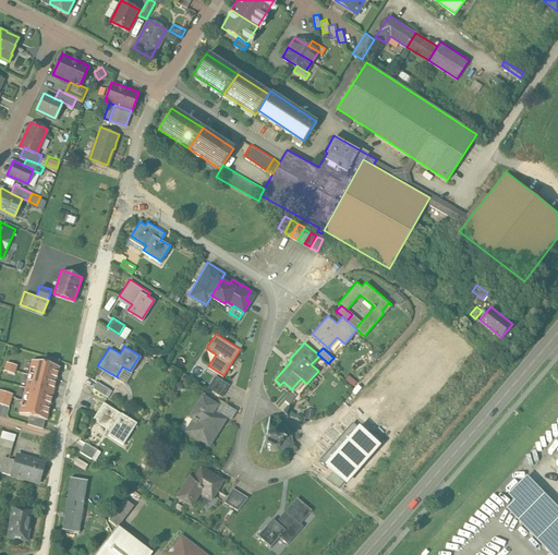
[(44,360),(56,363),(57,356),(45,353),(44,360)]
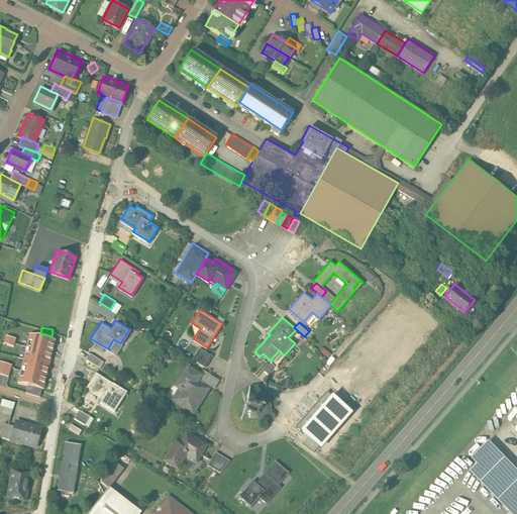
[(49,363),(56,339),(29,332),(23,356),(49,363)]
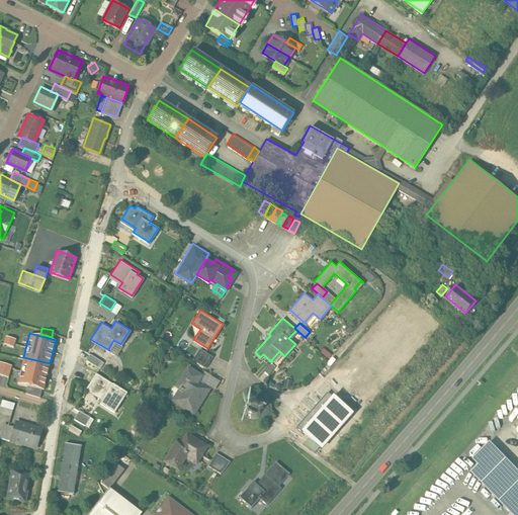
[(4,334),(2,341),(14,344),(16,336),(4,334)]
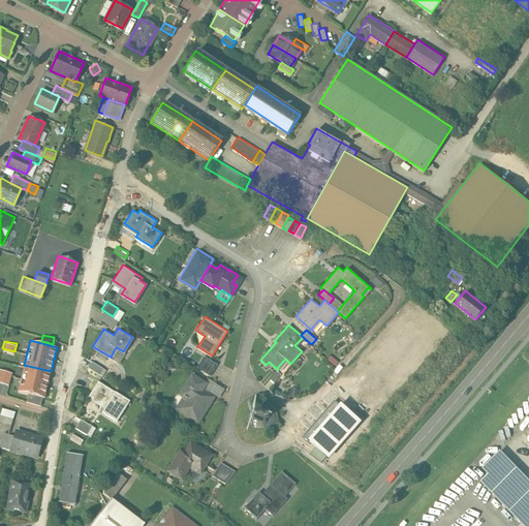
[(217,363),(204,354),(196,366),(210,374),(217,363)]
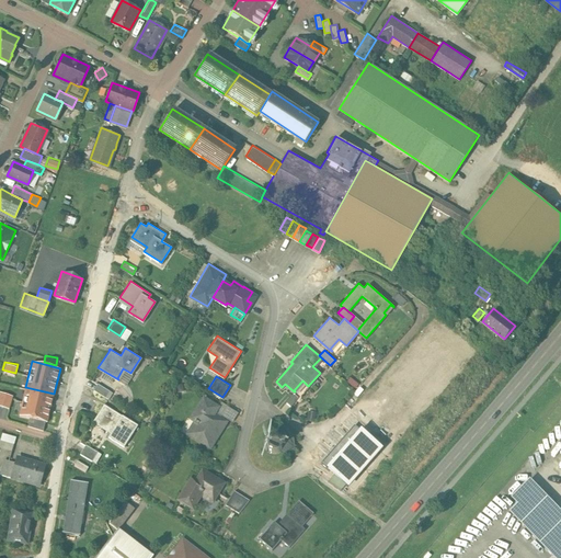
[(110,389),(98,382),(93,388),(105,396),(110,389)]
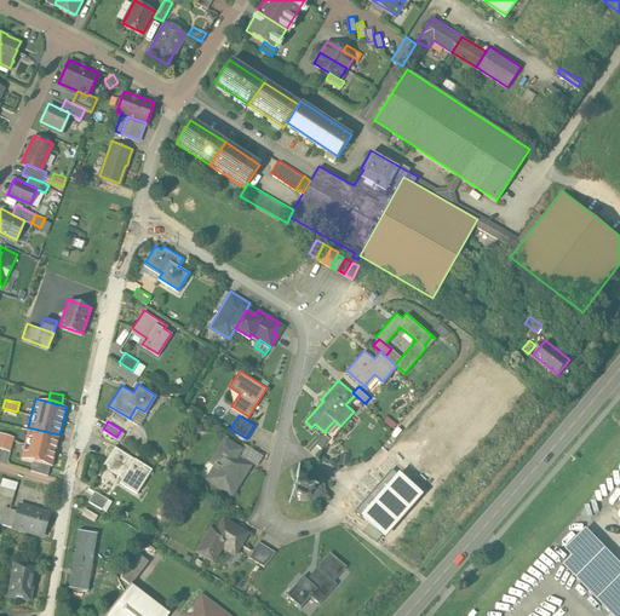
[(53,464),(59,435),(28,427),(22,456),(53,464)]
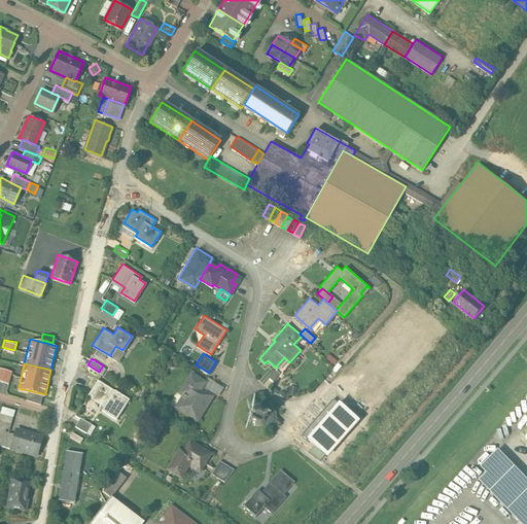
[(0,379),(8,382),(12,370),(0,365),(0,379)]
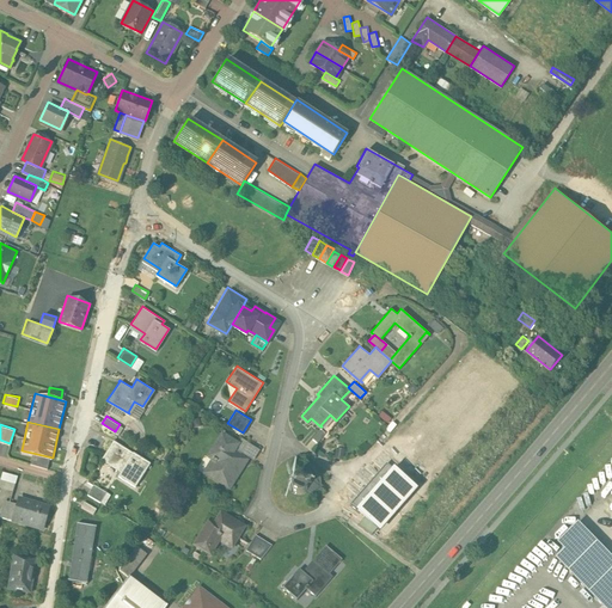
[(320,427),(312,436),(317,441),(325,431),(320,427)]
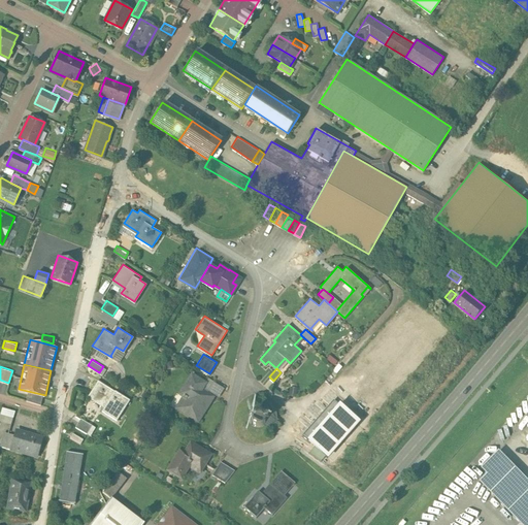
[(204,382),(191,373),(179,392),(184,395),(183,396),(185,397),(179,406),(197,418),(197,419),(197,420),(198,419),(212,396),(212,395),(201,388),(204,382)]
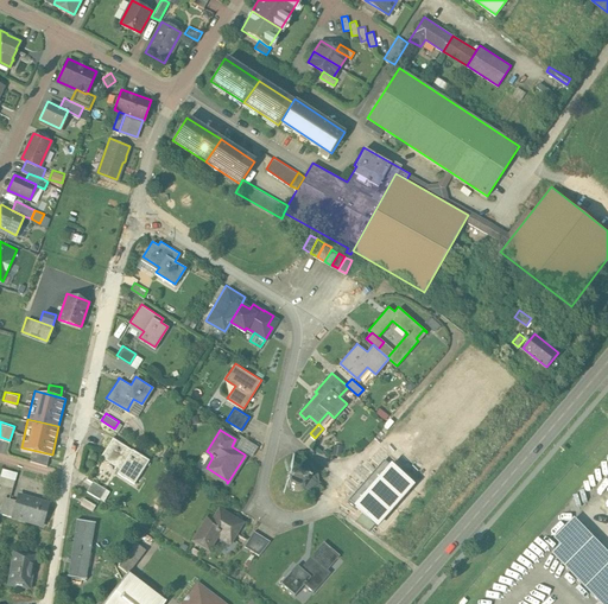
[(149,459),(112,437),(100,456),(115,465),(118,462),(121,464),(116,471),(134,482),(149,459)]
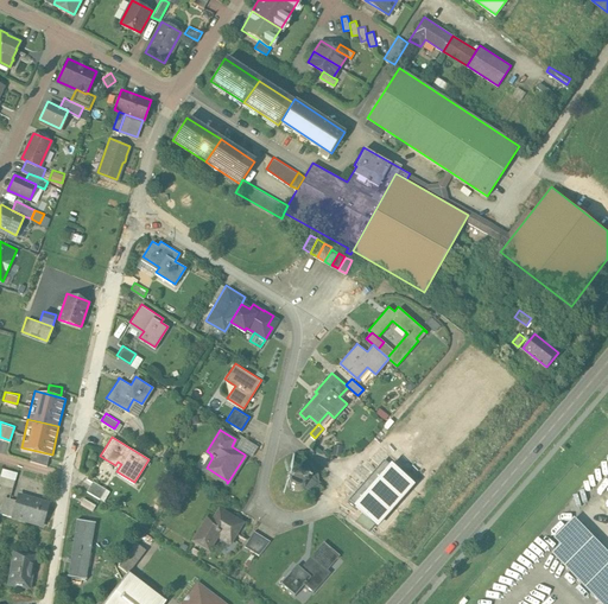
[(342,444),(334,443),(333,452),(340,453),(342,444)]
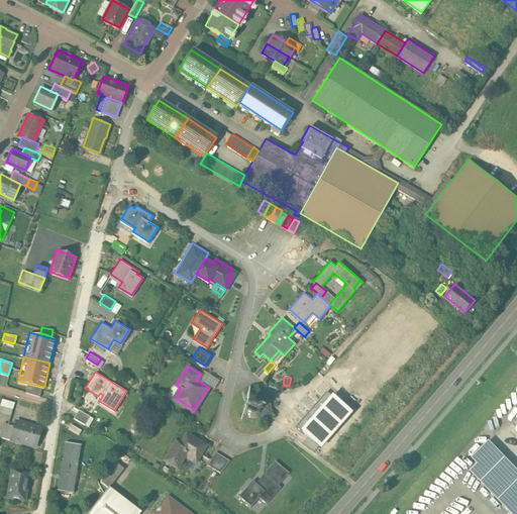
[(256,389),(257,387),(250,386),(244,387),(237,391),(231,396),(228,408),(229,414),(231,420),(240,429),(247,432),(256,431),(269,425),(266,421),(270,414),(271,401),(266,394),(256,389)]
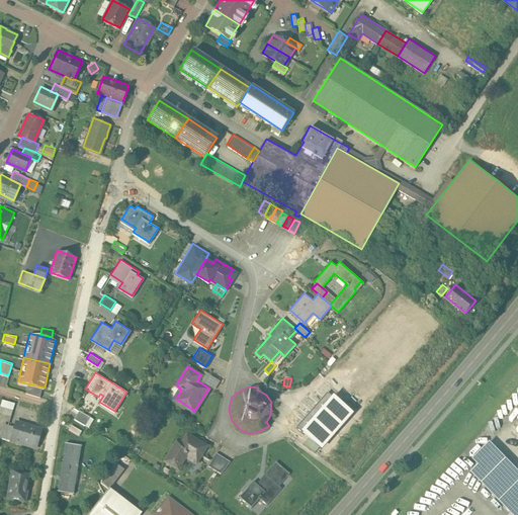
[(327,390),(295,426),(321,448),(353,412),(327,390)]
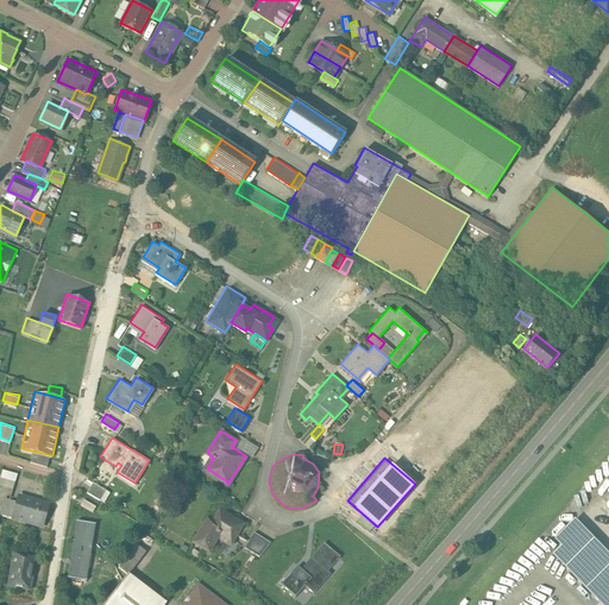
[(17,472),(2,468),(1,476),(12,479),(12,478),(14,479),(17,472)]
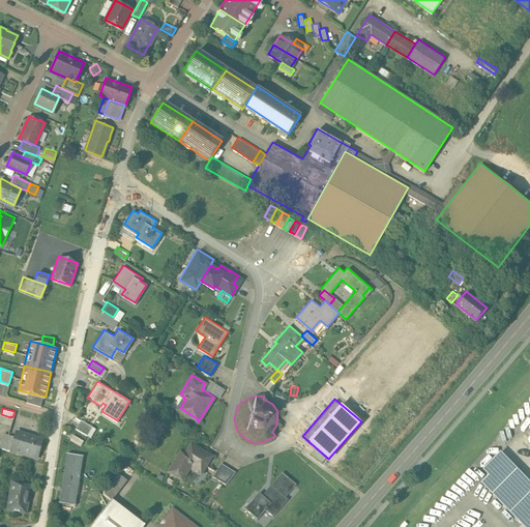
[(10,417),(1,414),(0,415),(0,420),(11,423),(12,417),(10,416),(10,417)]
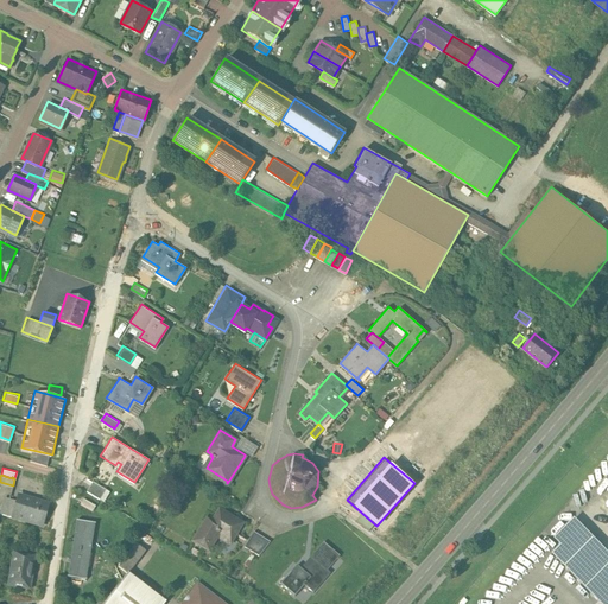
[(106,488),(93,479),(87,490),(100,497),(106,488)]
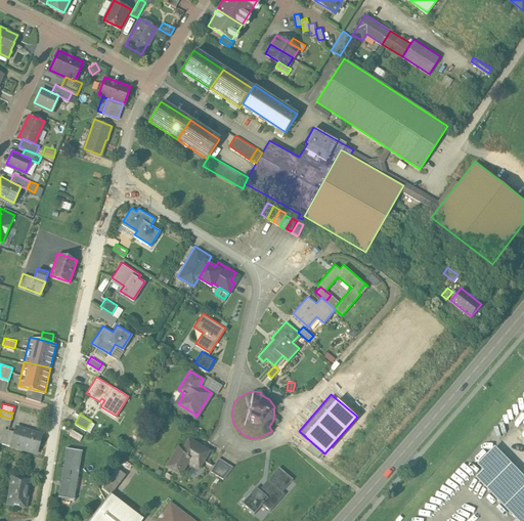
[(42,433),(16,426),(14,430),(5,428),(1,441),(37,451),(42,433)]
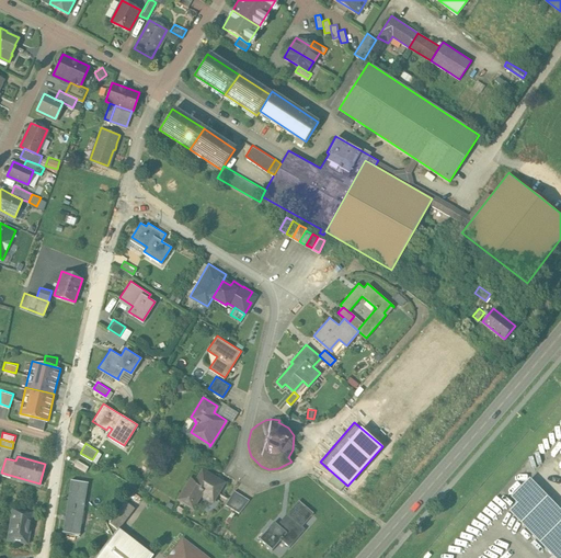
[(224,481),(203,469),(195,480),(191,478),(178,499),(192,508),(201,493),(213,500),(224,481)]
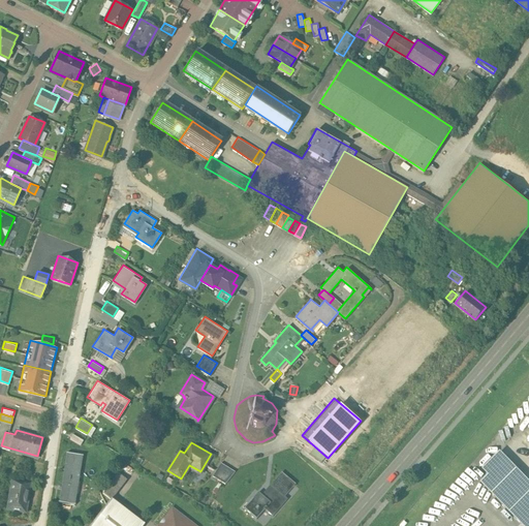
[(83,454),(66,451),(66,452),(63,476),(79,478),(83,455),(83,454)]
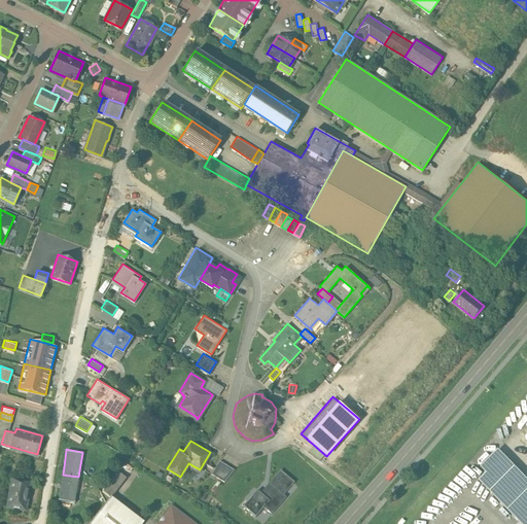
[(526,523),(526,477),(503,453),(479,478),(523,523),(526,523)]
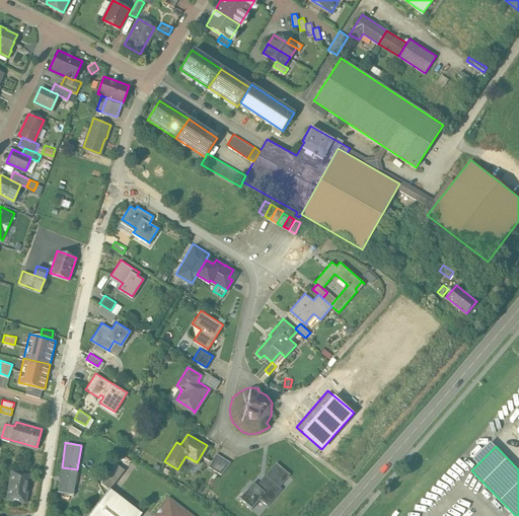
[(230,461),(217,452),(209,465),(221,472),(230,461)]
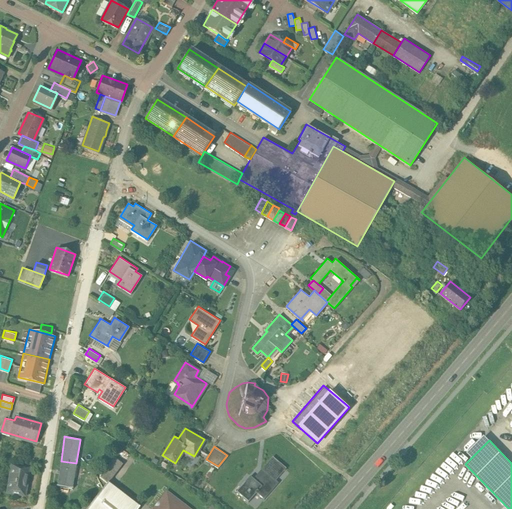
[(121,447),(99,476),(107,482),(108,481),(130,452),(121,447)]
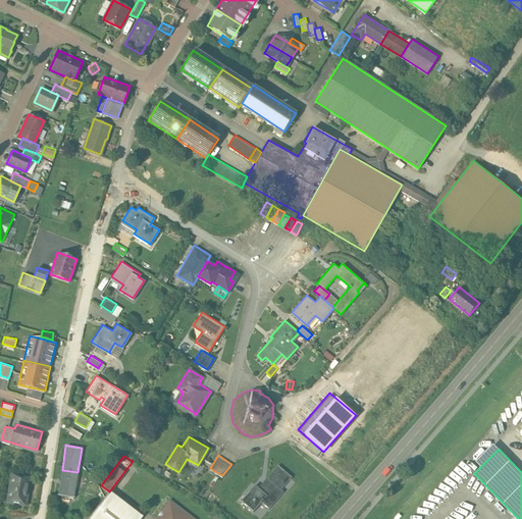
[(277,465),(267,476),(266,476),(269,479),(261,489),(255,483),(241,500),(253,510),(261,501),(261,502),(262,501),(269,507),(282,490),(283,491),(283,490),(280,487),(291,476),(292,476),(277,464),(277,465)]
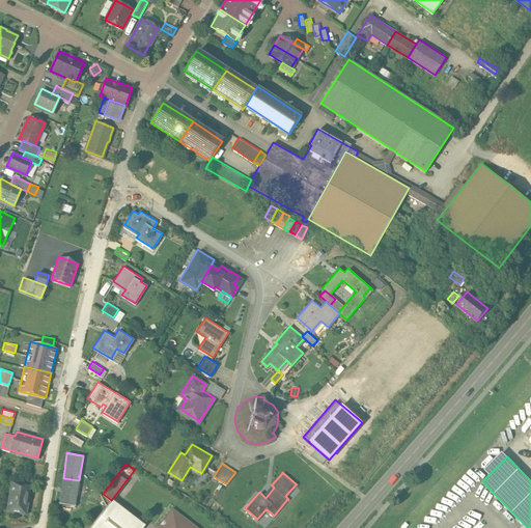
[(79,480),(63,478),(59,502),(58,502),(76,505),(76,504),(75,504),(79,480)]
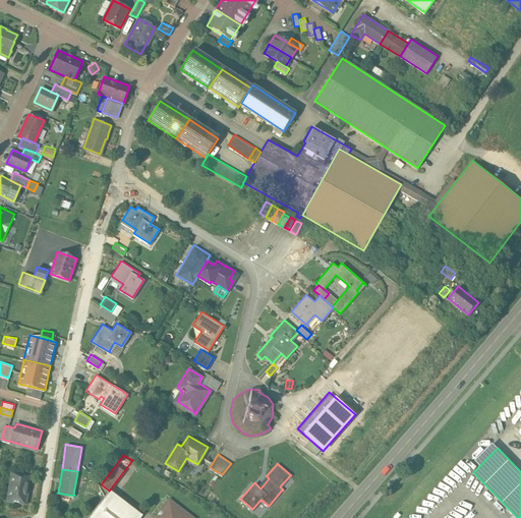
[(31,475),(11,472),(7,498),(14,499),(13,502),(25,504),(31,475)]
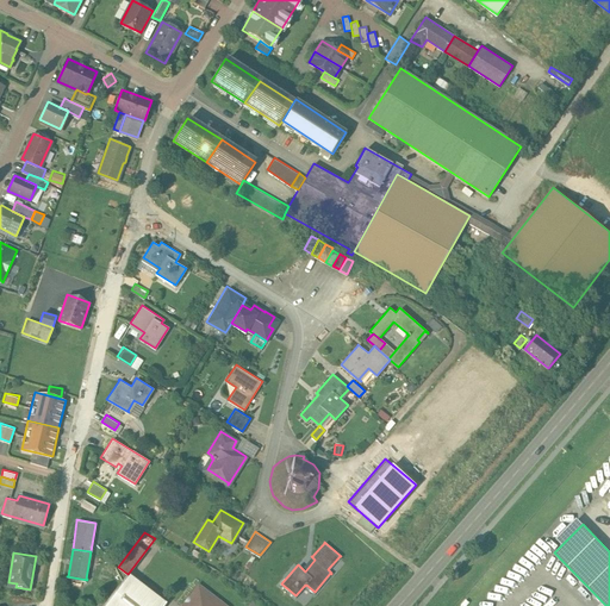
[(129,573),(128,574),(101,605),(162,605),(167,603),(129,573)]
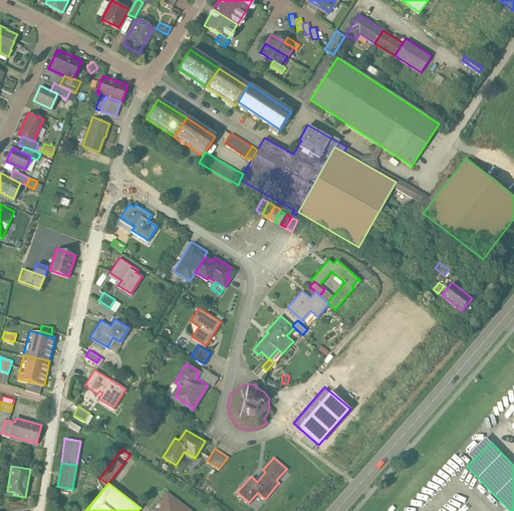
[(191,510),(167,492),(161,500),(154,508),(155,509),(152,510),(191,510)]
